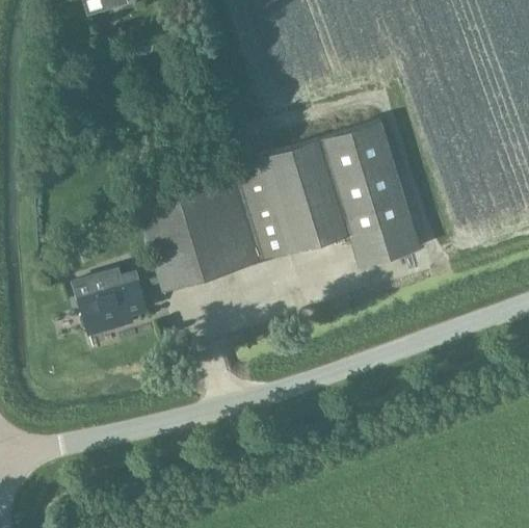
[(130,6),(127,0),(84,0),(85,0),(103,0),(107,12),(130,6)]
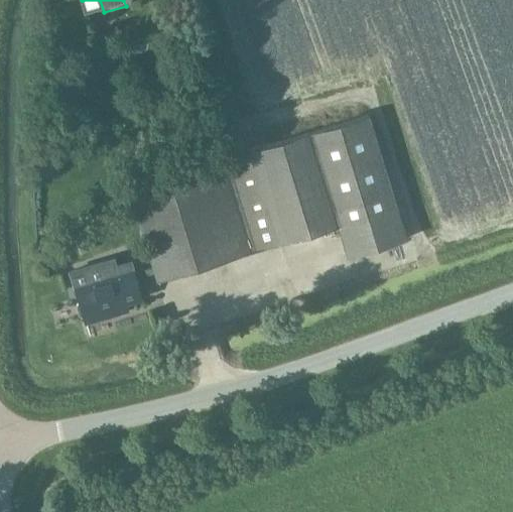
[(408,242),(399,212),(370,118),(244,156),(248,170),(134,206),(158,284),(341,230),(349,260),(408,242)]
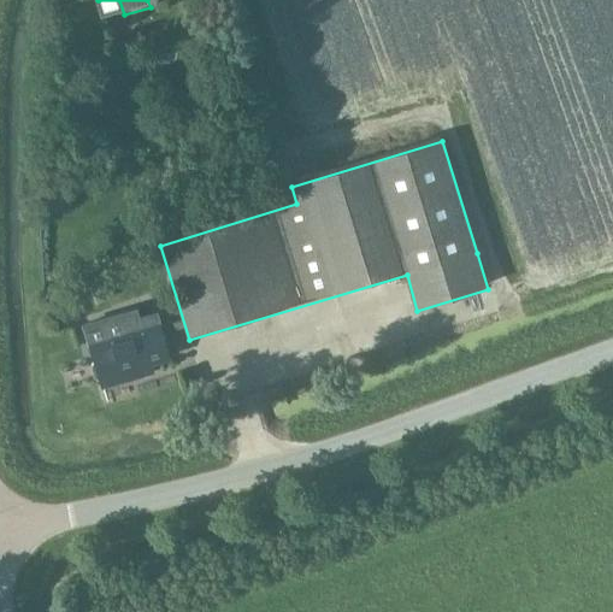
[(189,215),(171,219),(175,231),(193,227),(189,215)]
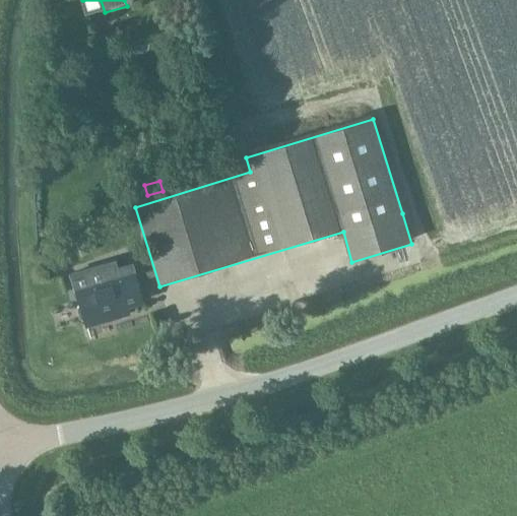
[(61,245),(57,257),(72,263),(76,250),(61,245)]
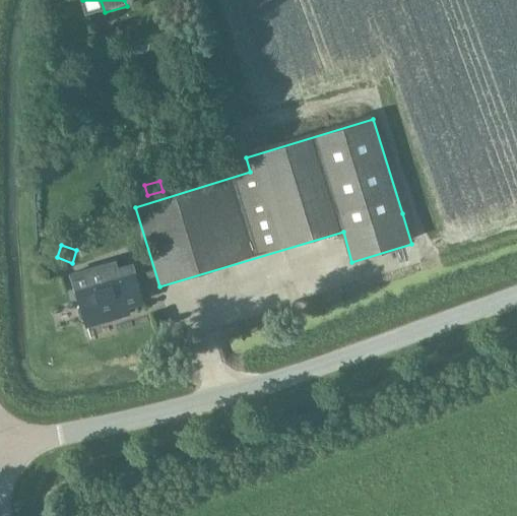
[(103,316),(144,305),(135,274),(125,277),(121,263),(71,278),(80,308),(77,313),(81,323),(85,324),(87,329),(106,324),(103,316)]
